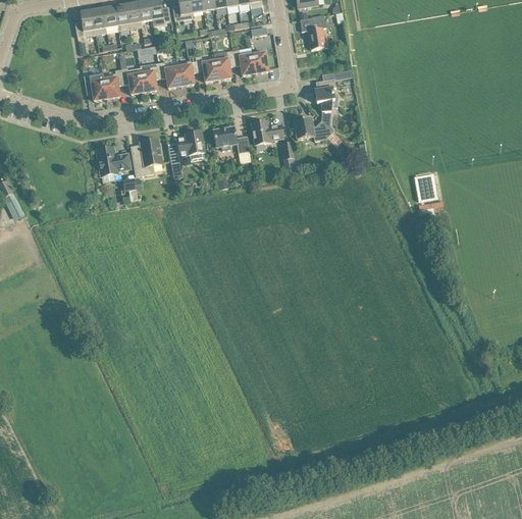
[(152,19),(149,0),(138,2),(141,21),(152,19)]
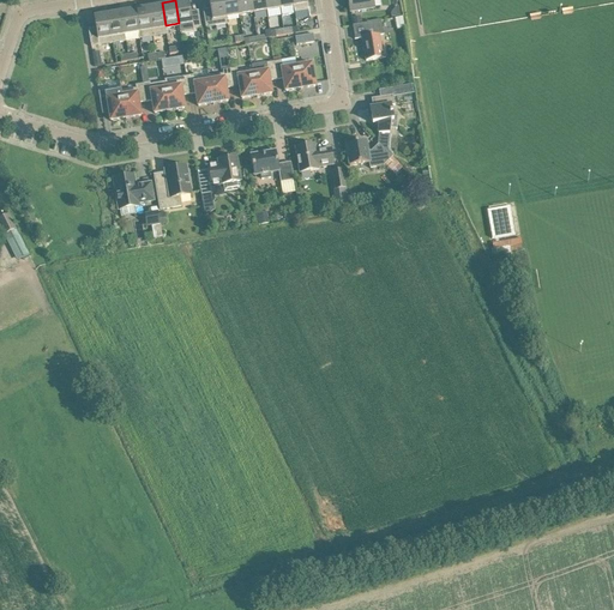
[(175,0),(179,23),(180,29),(202,25),(198,7),(191,8),(188,0),(175,0)]
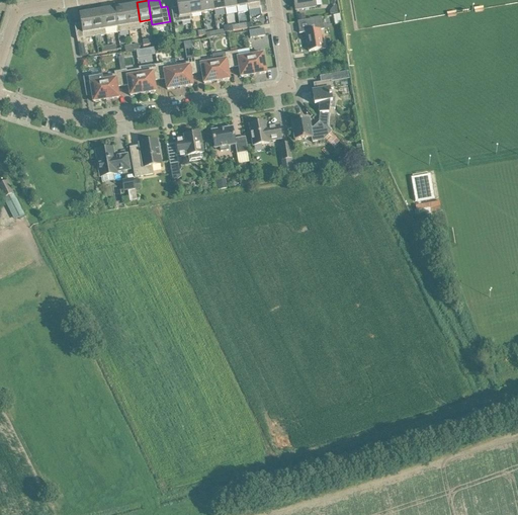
[(191,12),(189,0),(176,0),(177,5),(171,6),(174,20),(192,17),(191,12)]
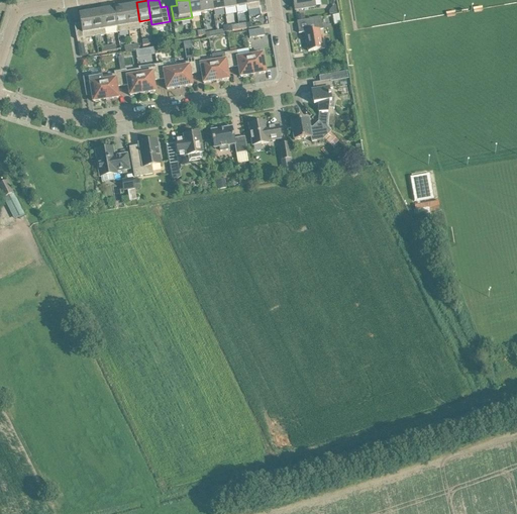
[(202,10),(200,0),(189,0),(191,12),(202,10)]
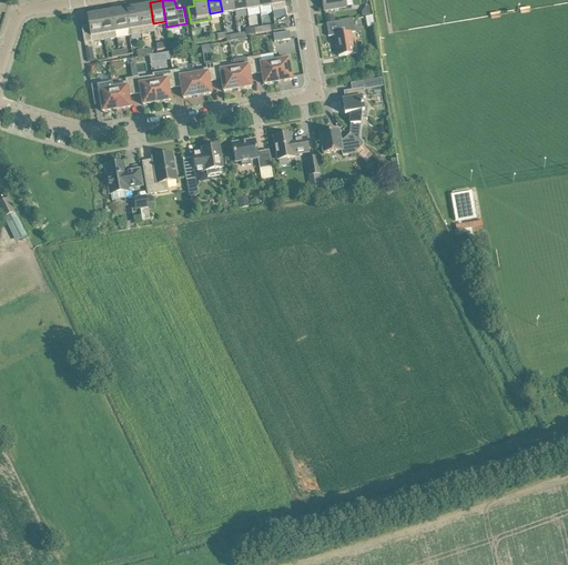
[(234,9),(233,0),(220,0),(222,11),(234,9)]
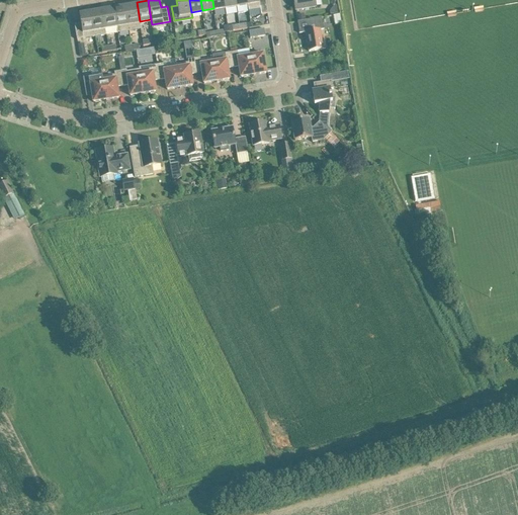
[(225,6),(224,0),(212,0),(213,8),(225,6)]
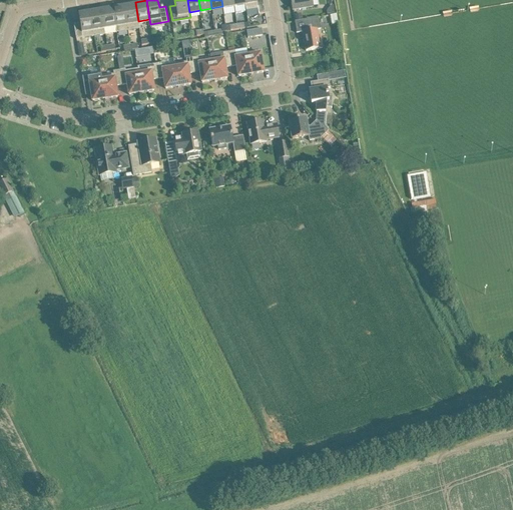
[(244,0),(245,3),(246,8),(258,6),(259,12),(265,11),(263,0),(244,0)]
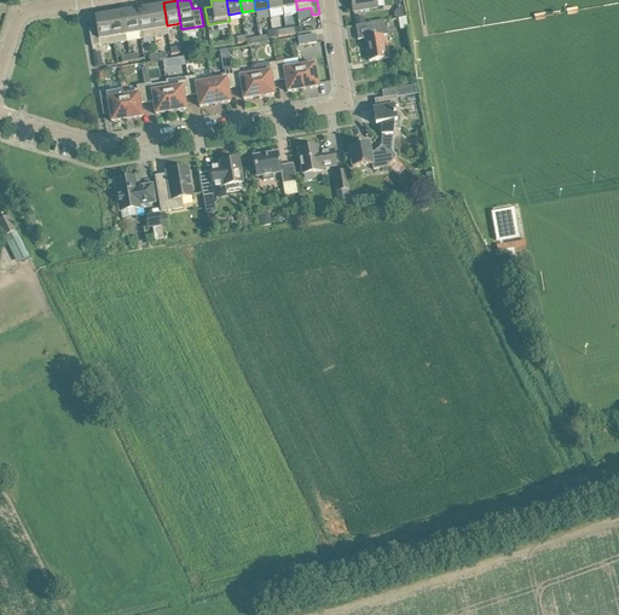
[(167,25),(163,3),(150,5),(155,34),(168,32),(167,25)]
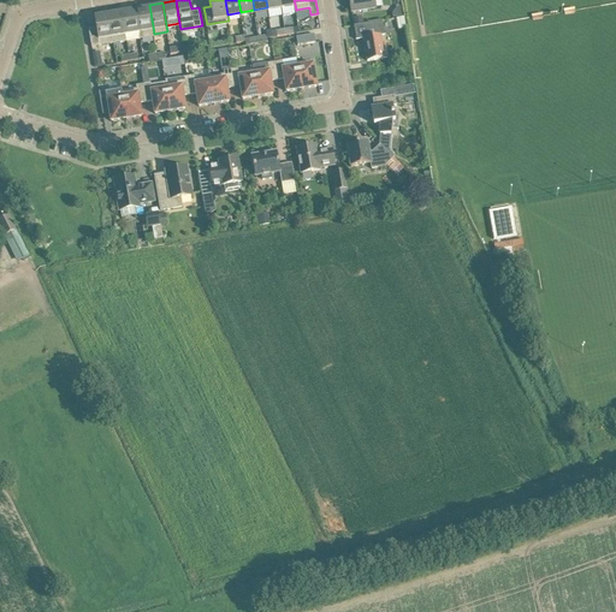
[(154,34),(149,5),(135,7),(140,36),(154,34)]
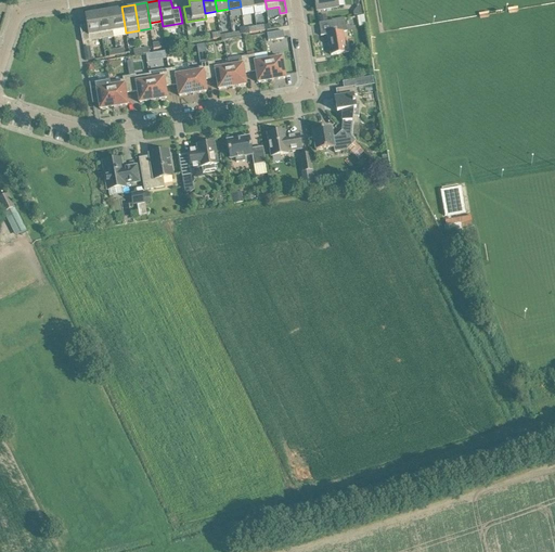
[(126,33),(121,7),(110,8),(114,35),(126,33)]
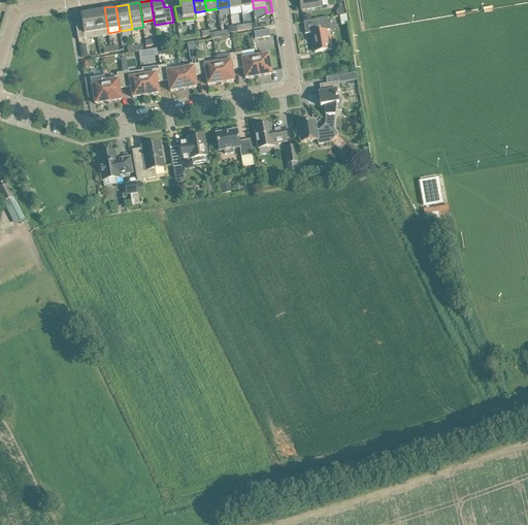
[(108,33),(104,7),(93,9),(97,35),(108,33)]
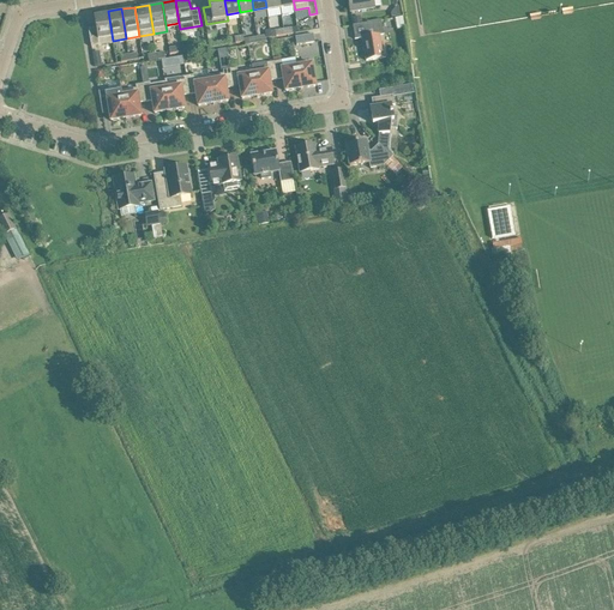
[(113,41),(108,11),(94,13),(96,25),(89,26),(91,44),(113,41)]
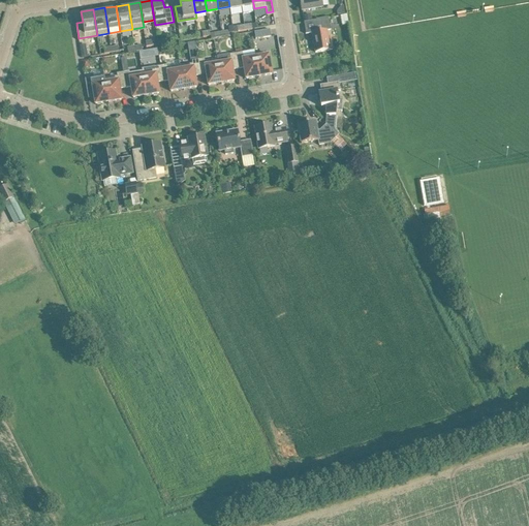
[(329,16),(311,18),(304,20),(306,31),(312,30),(315,50),(333,47),(331,34),(328,35),(327,28),(331,27),(329,16)]
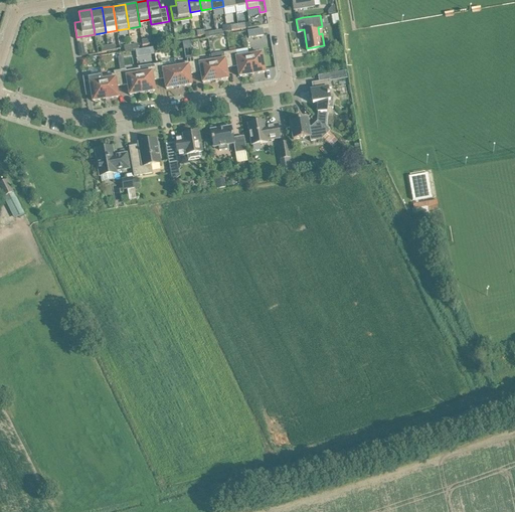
[(264,33),(263,26),(247,28),(248,35),(264,33)]
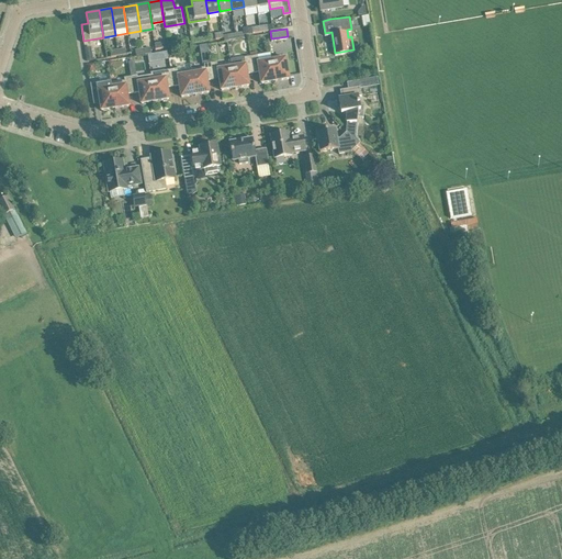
[(169,56),(167,48),(159,49),(160,57),(169,56)]
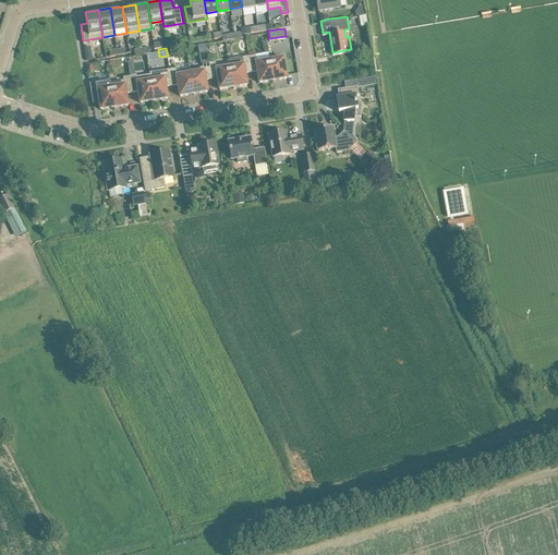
[(274,77),(270,58),(256,60),(255,52),(249,53),(252,70),(257,69),(259,81),(274,77)]
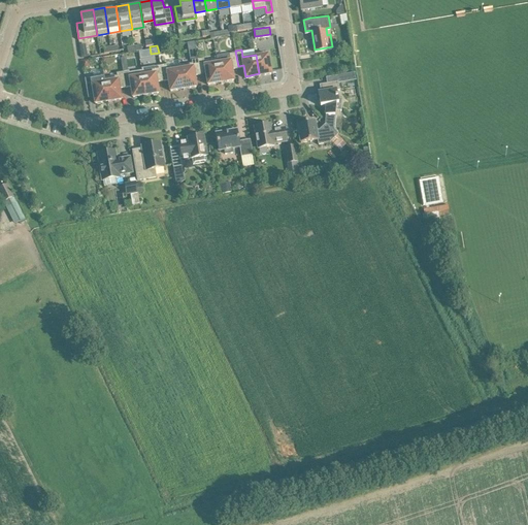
[(232,67),(238,66),(235,51),(229,52),(230,59),(218,61),(221,80),(234,77),(232,67)]
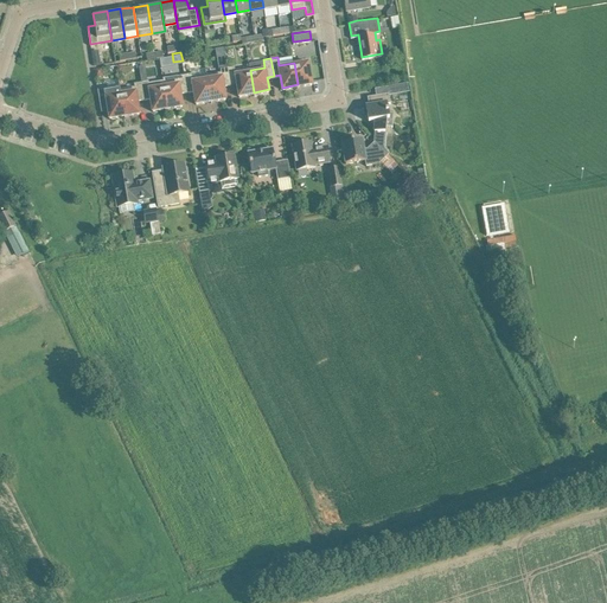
[(308,59),(294,63),(298,84),(312,82),(308,59)]
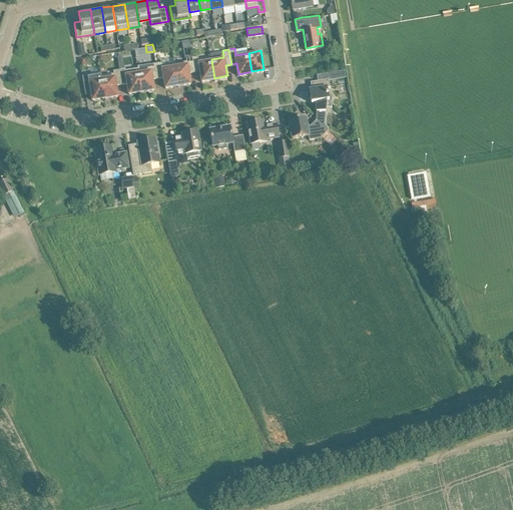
[(214,78),(211,59),(210,55),(198,57),(198,54),(192,55),(194,70),(200,69),(201,80),(214,78)]
